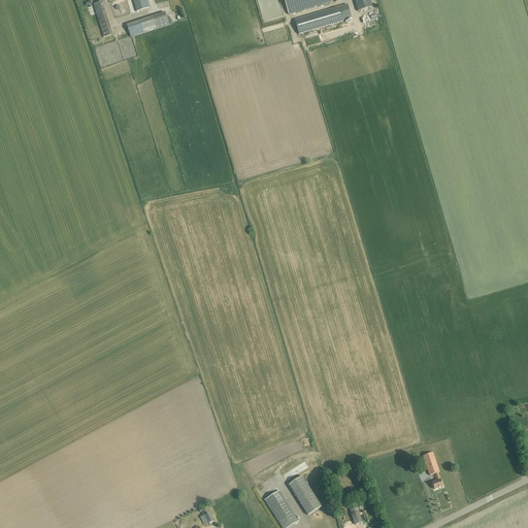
[(133,0),(137,11),(150,8),(146,0),(133,0)]
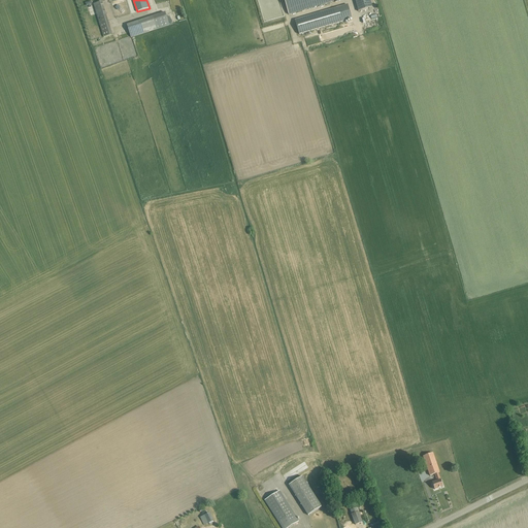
[(328,0),(284,0),(289,14),(329,3),(328,0)]
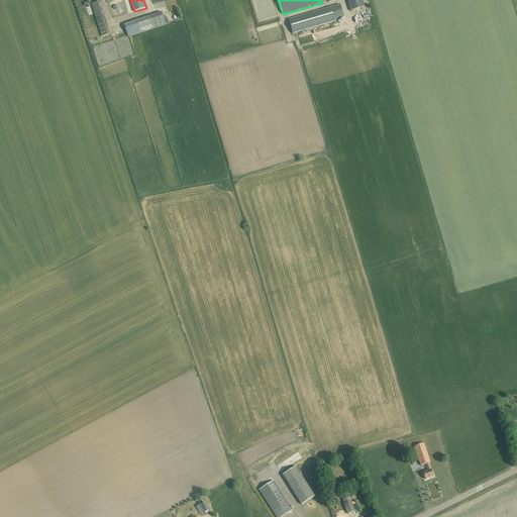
[(347,0),(351,12),(365,8),(362,0),(347,0)]
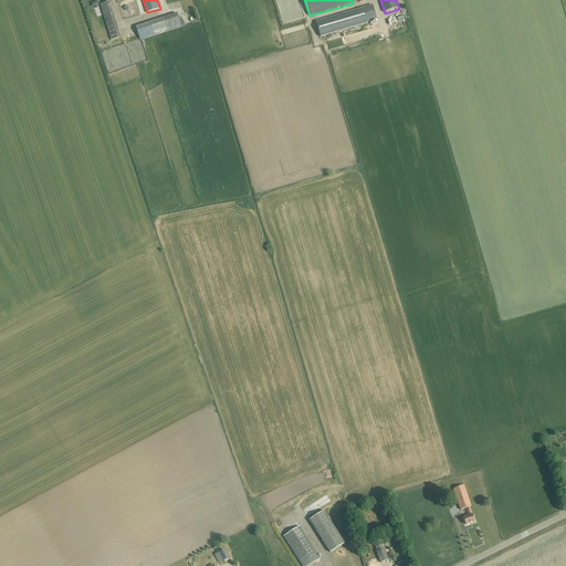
[(109,3),(101,6),(112,41),(121,38),(109,3)]
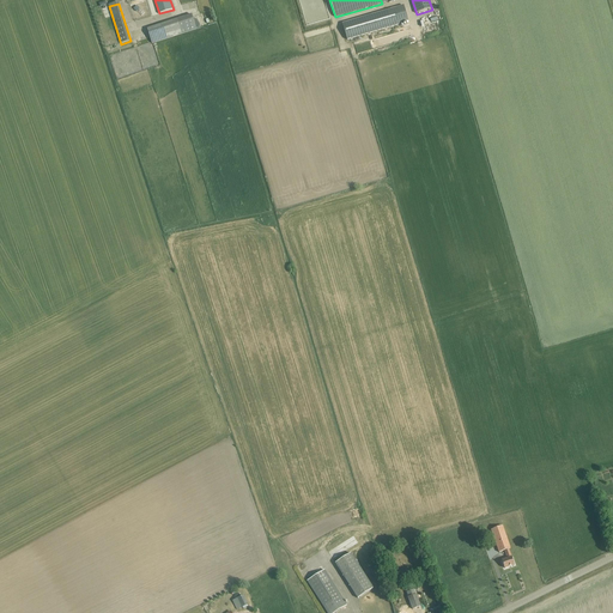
[(404,6),(343,24),(347,40),(408,22),(404,6)]
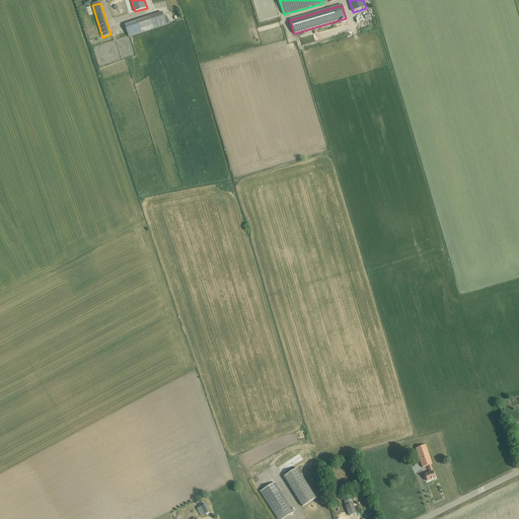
[(162,13),(125,24),(129,36),(166,25),(162,13)]
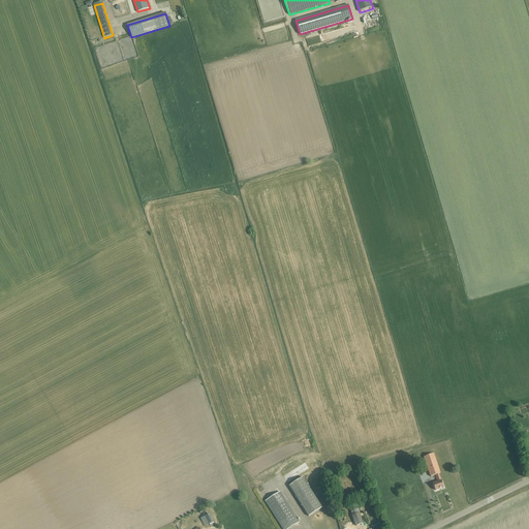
[(439,474),(440,473),(434,454),(424,457),(431,476),(435,475),(438,483),(433,484),(435,491),(443,488),(439,474)]
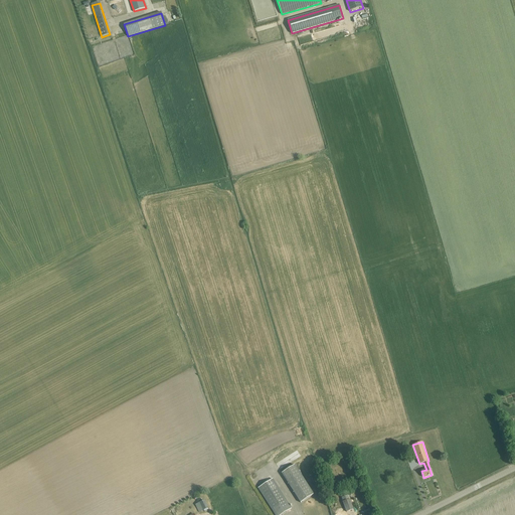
[(282,473),(301,503),(314,495),(295,465),(282,473)]
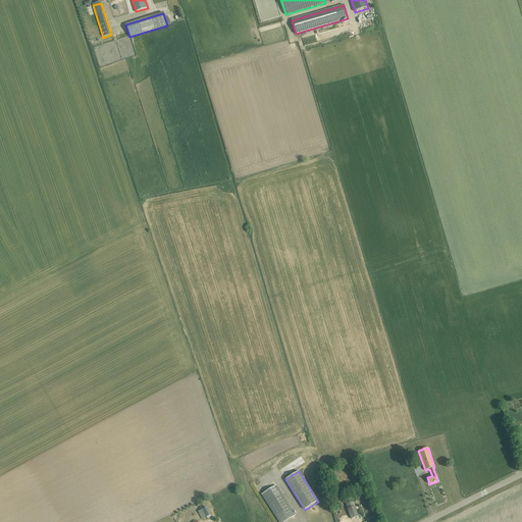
[(279,521),(284,521),(296,516),(276,485),(262,494),(279,521)]
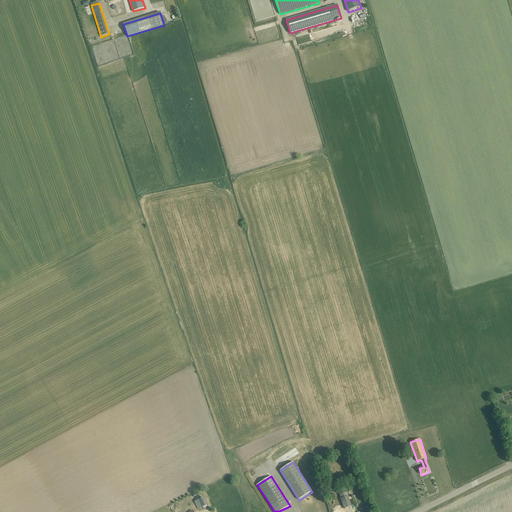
[(346,492),(339,495),(345,509),(351,507),(346,492)]
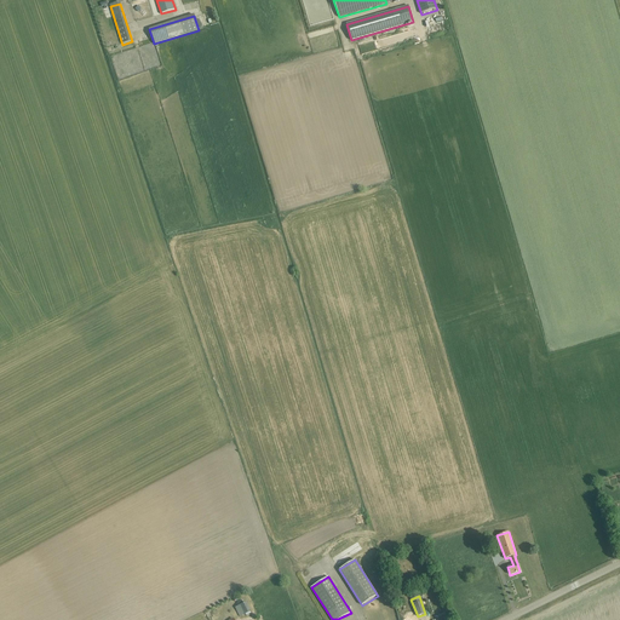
[(251,612),(246,603),(240,606),(245,615),(251,612)]
